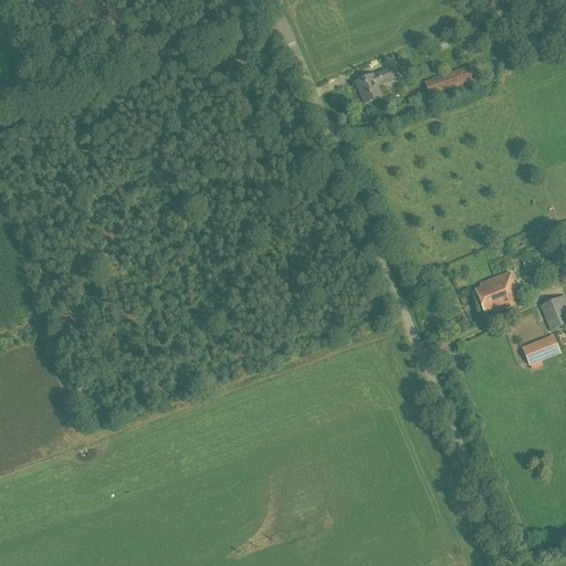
[(430,96),(475,80),(471,65),(425,82),(430,96)]
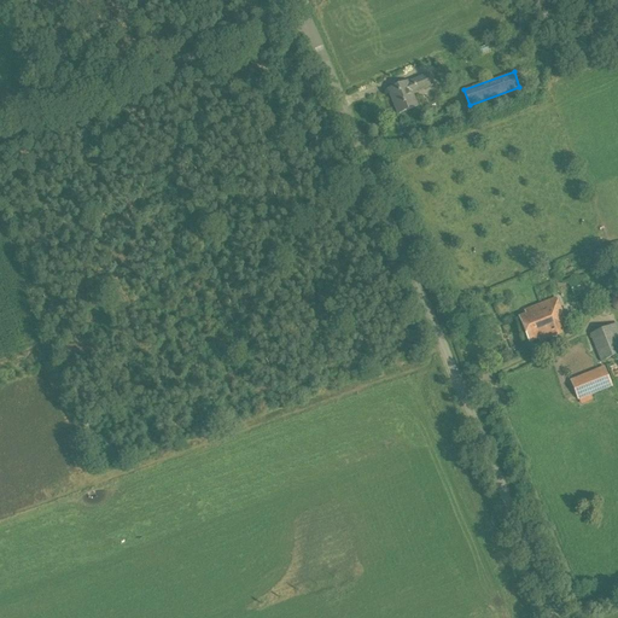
[(398,114),(418,106),(413,93),(433,85),(429,73),(408,81),(388,89),(398,114)]
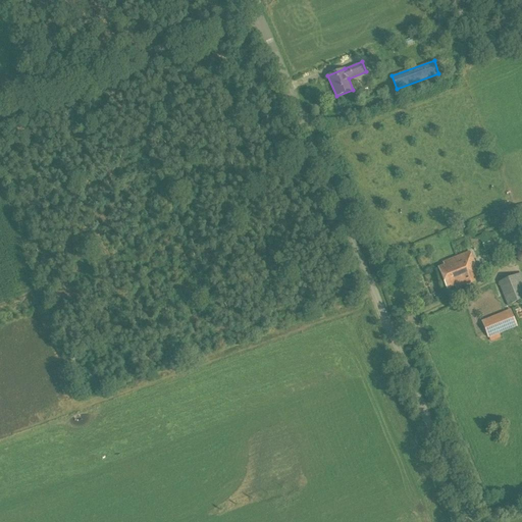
[(494,233),(486,236),(480,238),(484,249),(499,245),(496,237),(494,233)]
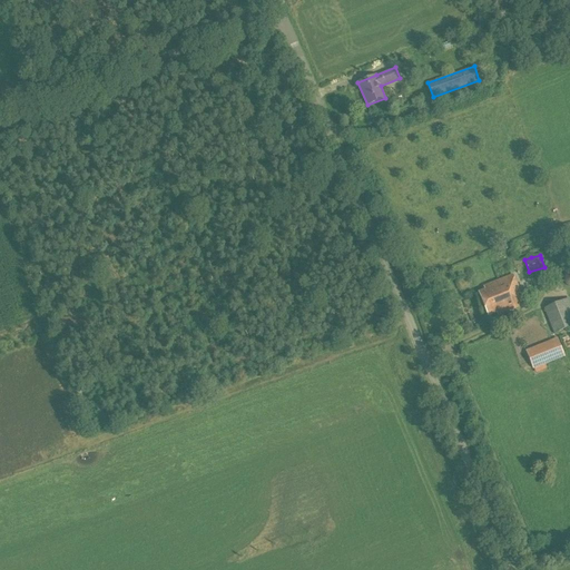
[(499,315),(526,304),(513,275),(484,287),(485,290),(479,293),(489,315),(497,312),(499,315)]
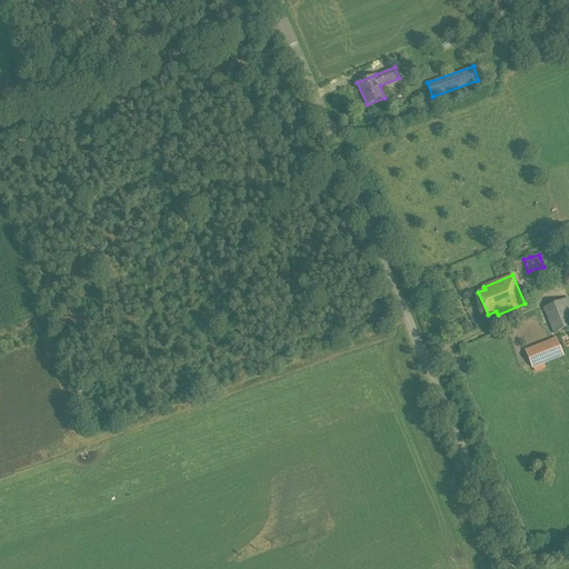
[(553,332),(568,326),(568,298),(542,308),(553,332)]
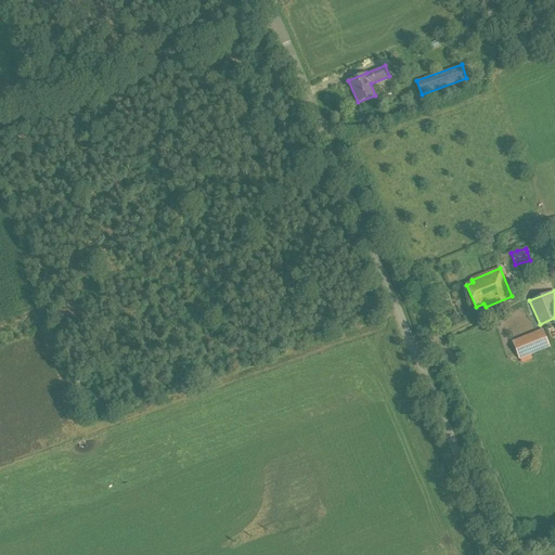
[(519,360),(550,348),(542,328),(512,341),(519,360)]
